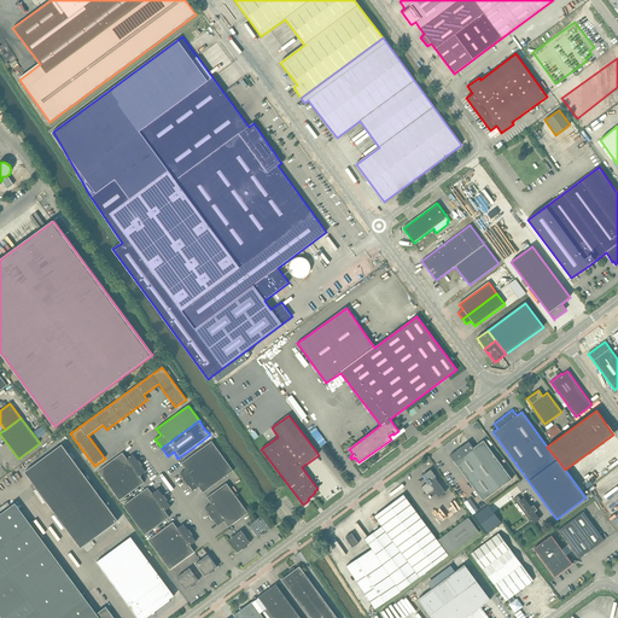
[(555,425),(546,432),(552,439),(561,432),(555,425)]
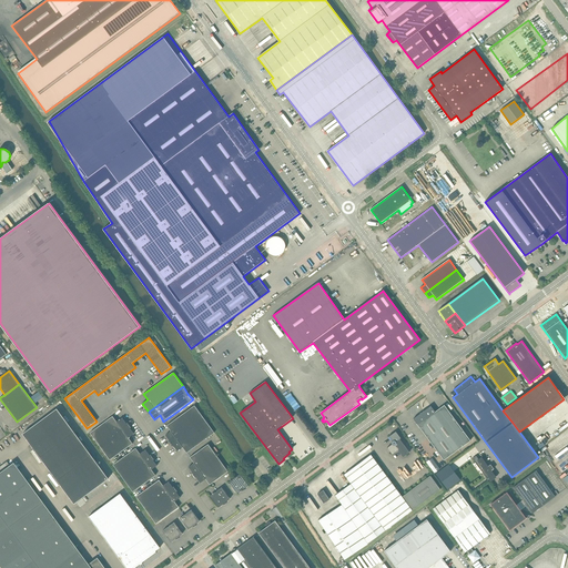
[(193,399),(179,411),(180,413),(194,402),(193,399)]
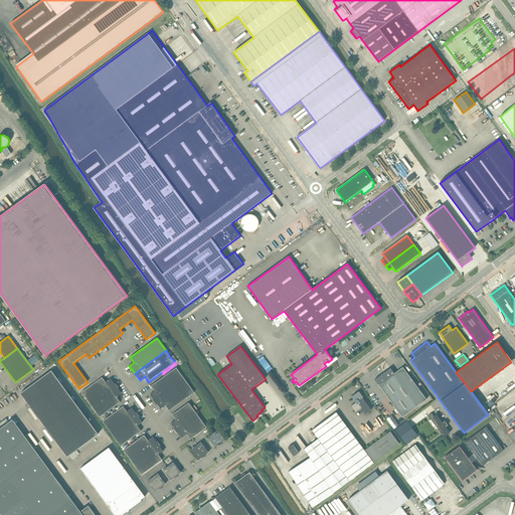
[(150,394),(155,401),(185,380),(176,367),(151,386),(155,391),(150,394)]
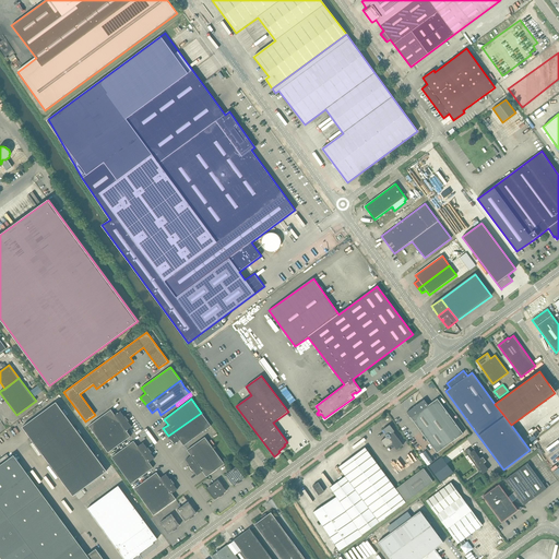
[(406,412),(437,453),(463,433),(440,403),(437,399),(428,405),(424,400),(406,412)]
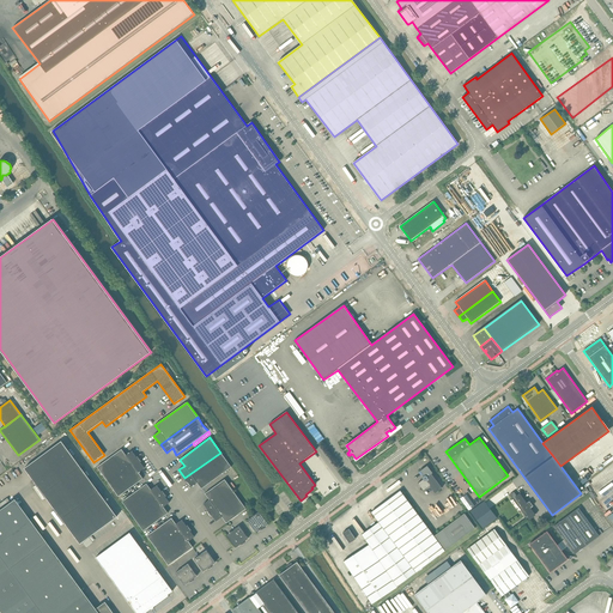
[(25,468),(80,544),(117,516),(61,441),(25,468)]
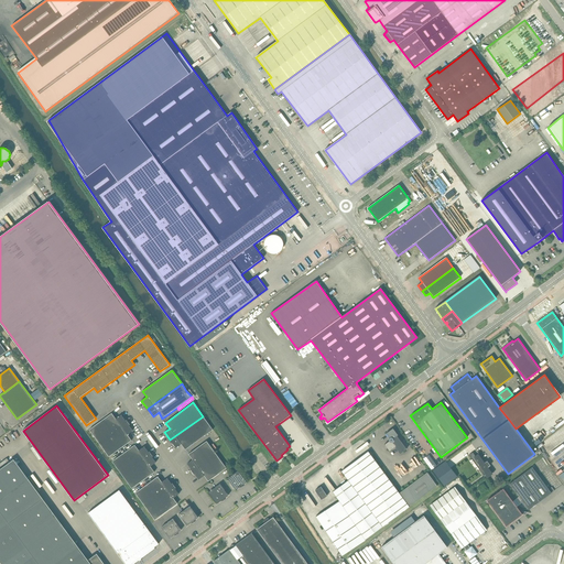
[(89,430),(99,443),(127,423),(121,415),(116,419),(112,413),(89,430)]
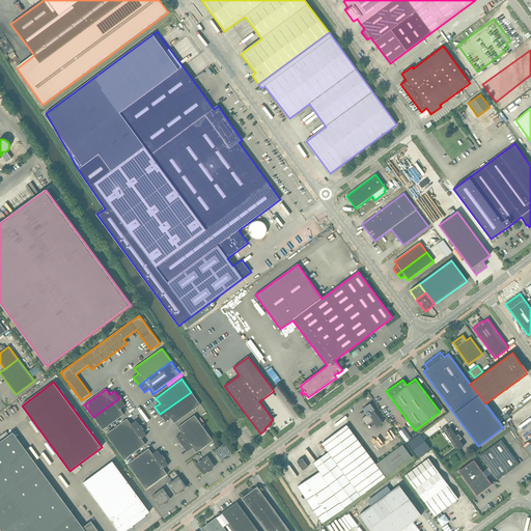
[(191,392),(160,414),(166,422),(170,418),(174,423),(200,404),(191,392)]
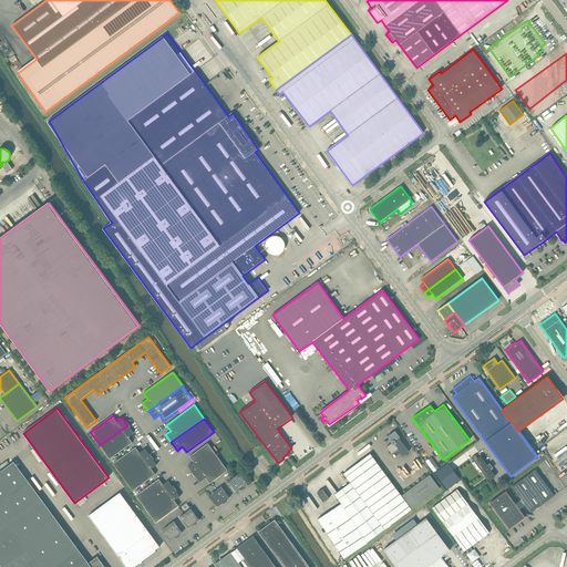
[(127,425),(100,445),(110,460),(132,443),(129,437),(134,433),(127,425)]
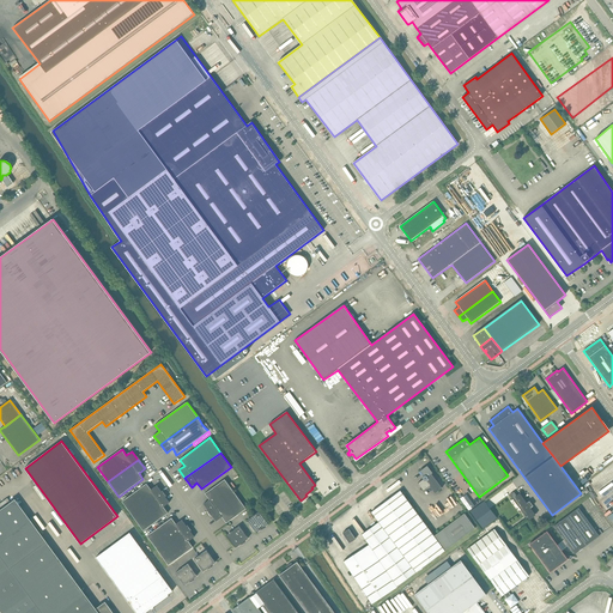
[(424,477),(423,477),(423,479),(418,483),(424,491),(430,486),(435,493),(442,487),(431,474),(432,473),(428,466),(420,471),(424,477)]
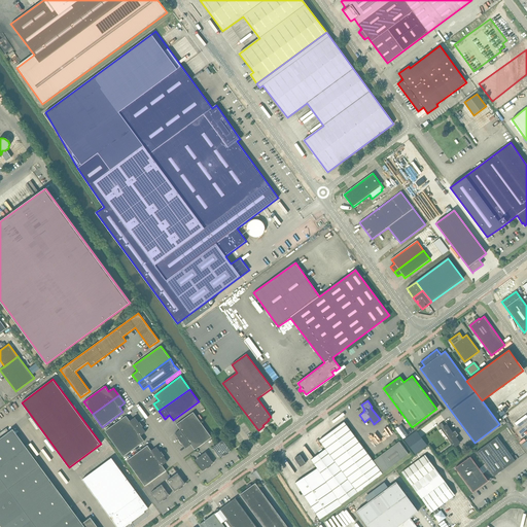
[(175,433),(180,441),(185,448),(190,445),(195,450),(212,437),(194,412),(176,424),(180,429),(175,433)]
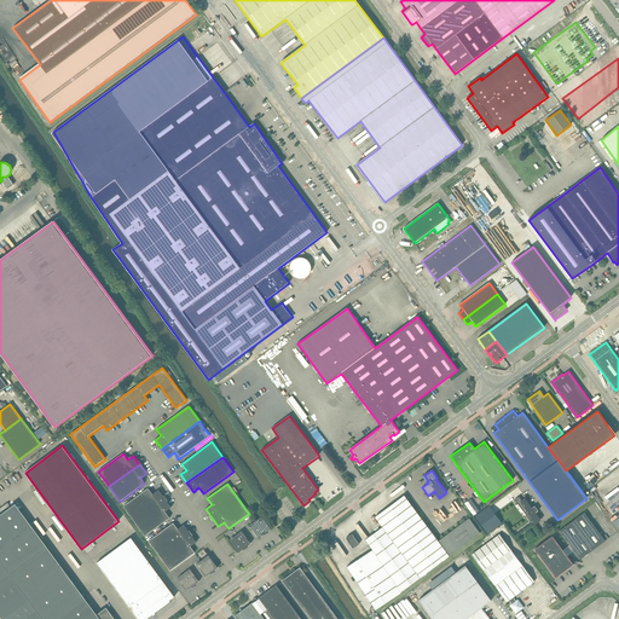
[(123,507),(134,521),(165,499),(158,490),(152,495),(148,489),(143,492),(123,507)]
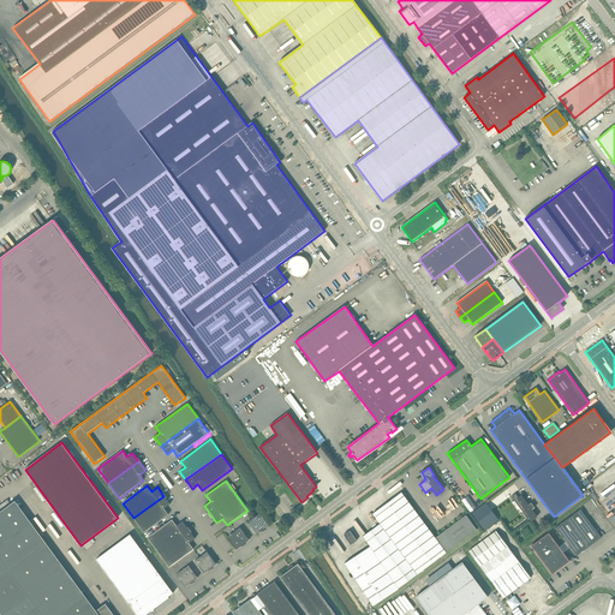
[(370,547),(345,563),(374,605),(399,589),(398,589),(477,530),(466,515),(435,538),(401,493),(372,513),(380,524),(363,536),(370,547)]
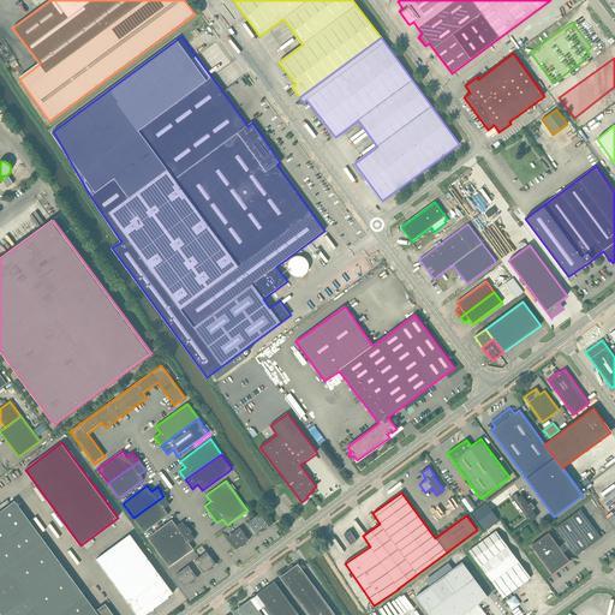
[(535,507),(532,506),(533,506),(533,505),(530,507),(521,495),(519,497),(515,494),(512,496),(530,521),(537,515),(533,509),(535,508),(535,507)]
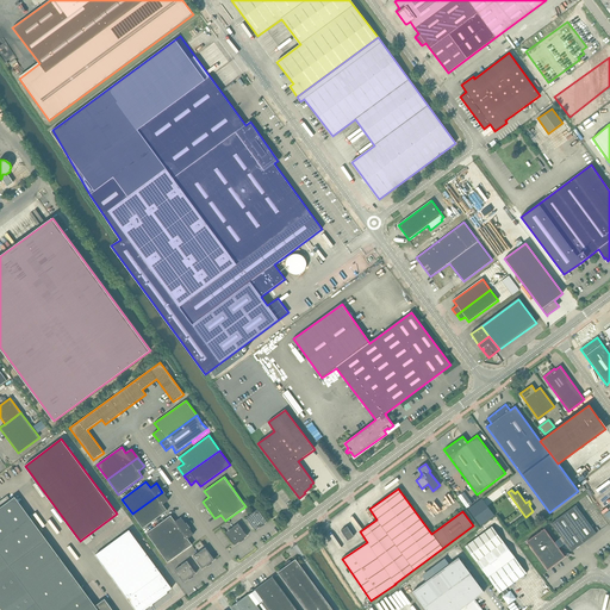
[(162,492),(132,514),(143,528),(167,510),(163,504),(168,500),(162,492)]
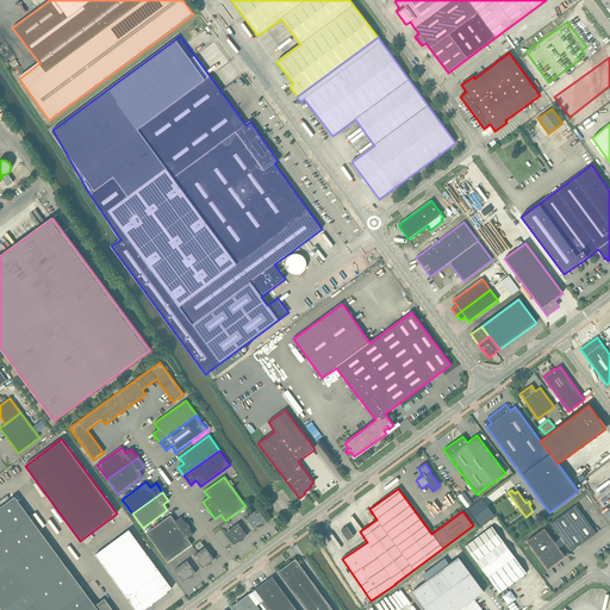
[(464,493),(458,497),(466,509),(472,504),(464,493)]
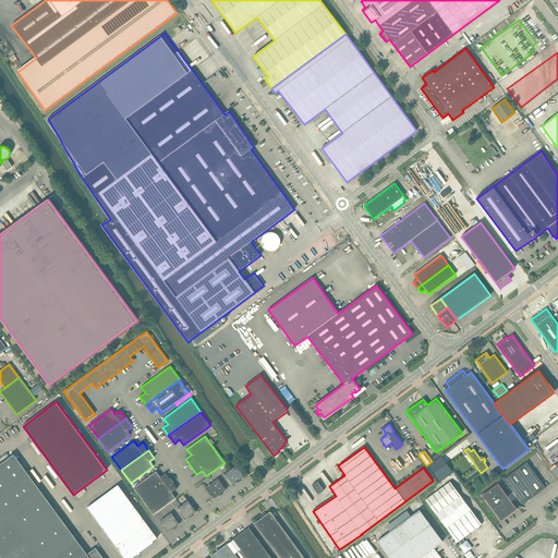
[(0,463),(0,557),(101,557),(95,548),(86,554),(80,545),(82,543),(79,538),(76,541),(12,455),(0,463)]
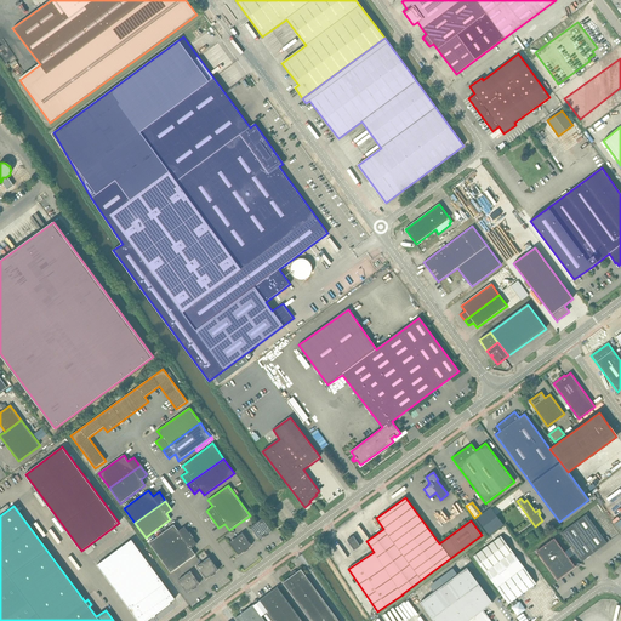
[(490,507),(476,518),(489,535),(503,525),(490,507)]
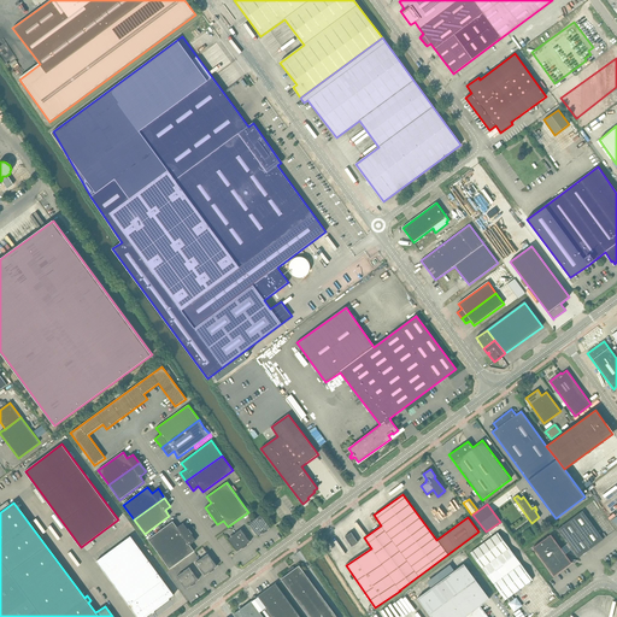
[(582,511),(557,529),(568,544),(560,548),(551,535),(533,547),(553,576),(571,563),(571,559),(569,559),(565,554),(571,550),(579,558),(603,540),(582,511)]
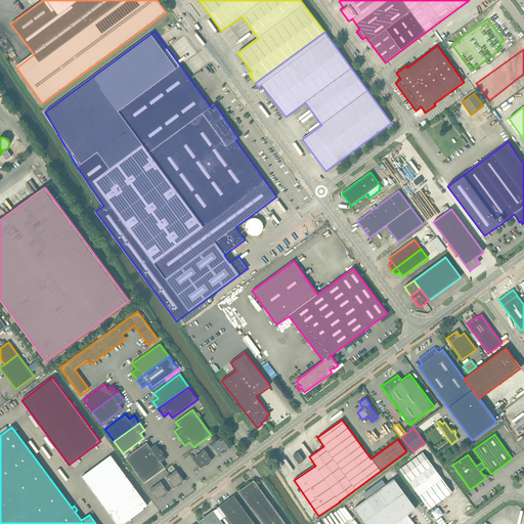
[(211,445),(219,455),(229,447),(221,437),(211,445)]
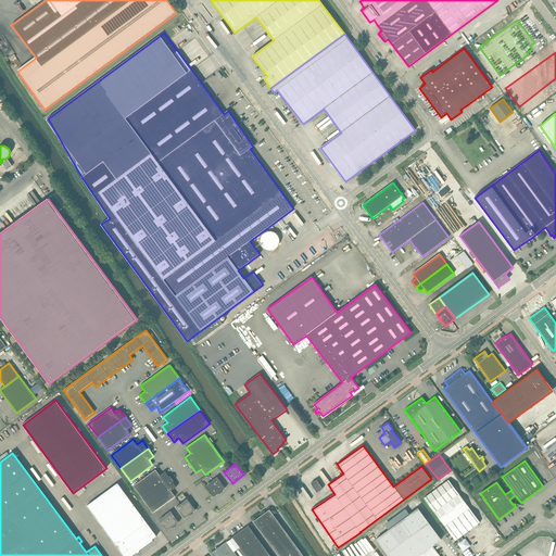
[(134,485),(143,500),(171,479),(165,471),(160,476),(155,470),(134,485)]
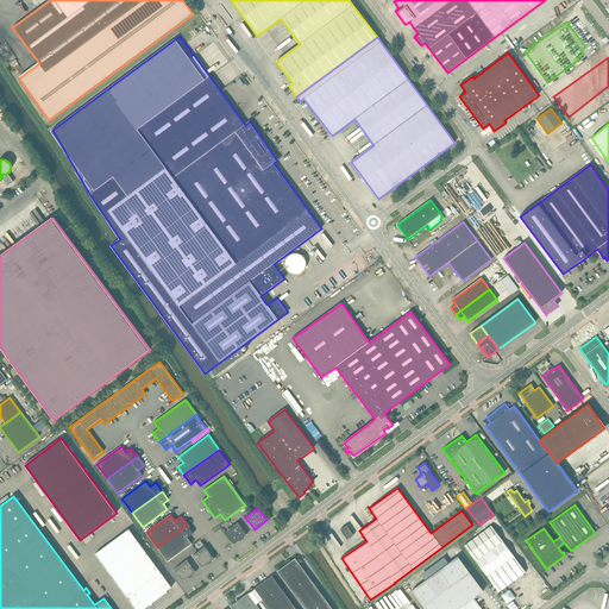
[(225,532),(234,544),(246,535),(238,522),(225,532)]
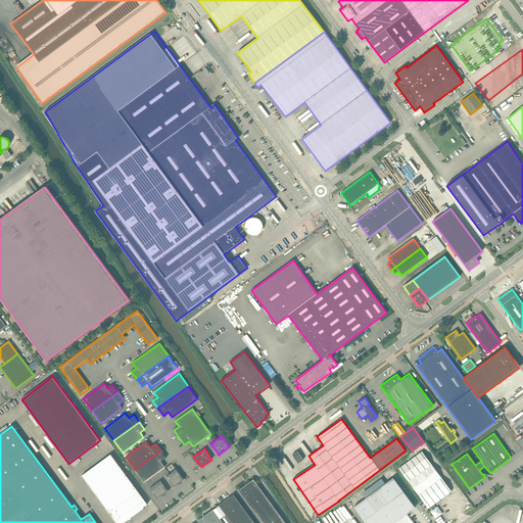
[(160,450),(135,470),(144,482),(164,467),(160,462),(165,458),(160,450)]
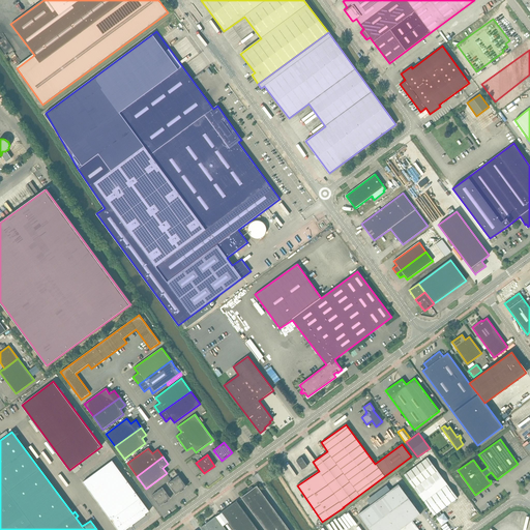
[(296,461),(302,469),(307,466),(301,458),(296,461)]
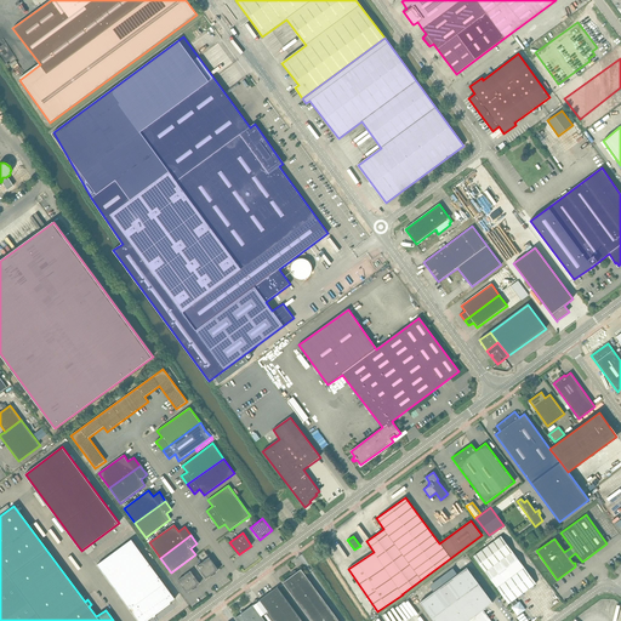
[(501,536),(473,556),(508,604),(511,603),(513,607),(512,608),(517,615),(525,610),(519,602),(518,603),(514,599),(536,584),(501,536)]
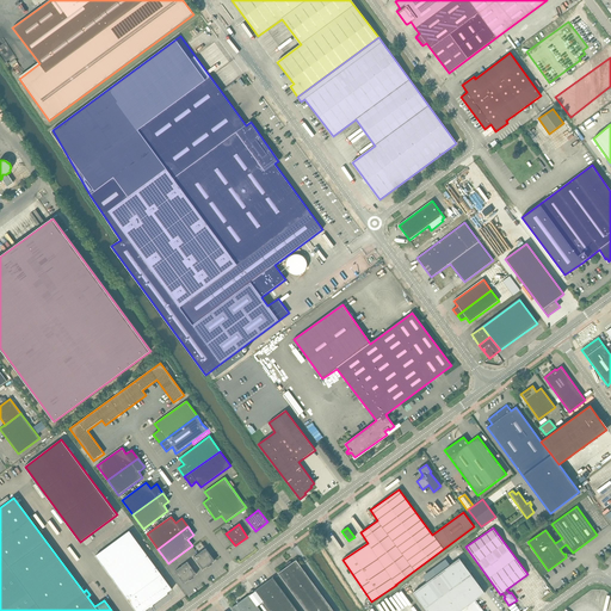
[(167,593),(172,590),(129,531),(96,556),(135,610),(142,610),(143,610),(144,610),(168,594),(167,593)]
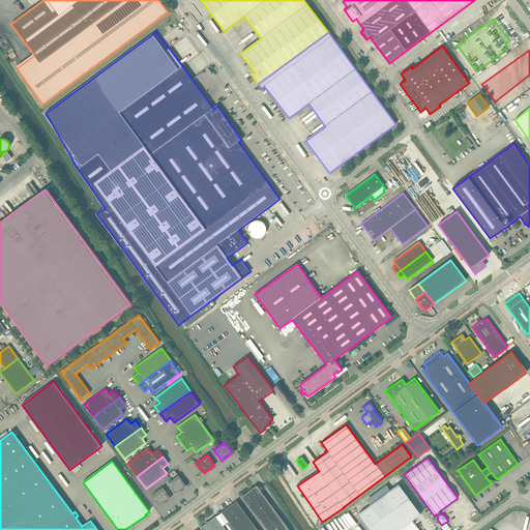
[(168,483),(176,494),(186,487),(178,476),(168,483)]
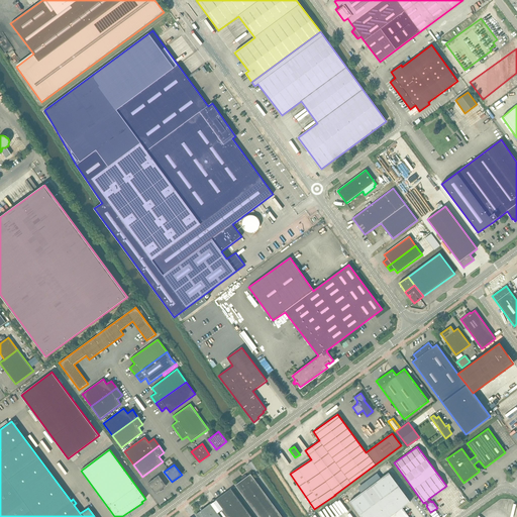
[(410,502),(407,498),(398,486),(389,473),(381,478),(349,501),(359,514),(360,516),(408,516),(402,508),(410,502)]
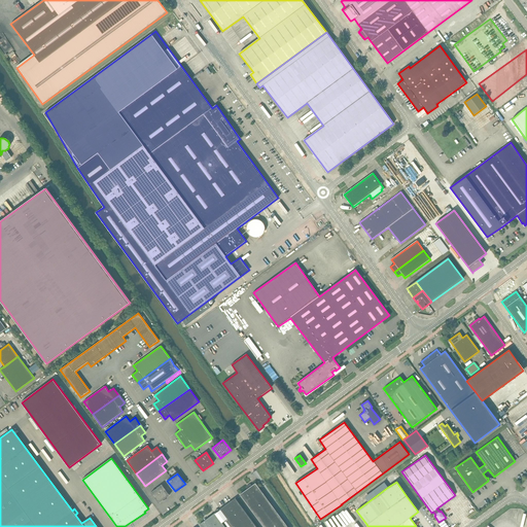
[(240,494),(264,526),(287,526),(255,483),(240,494)]
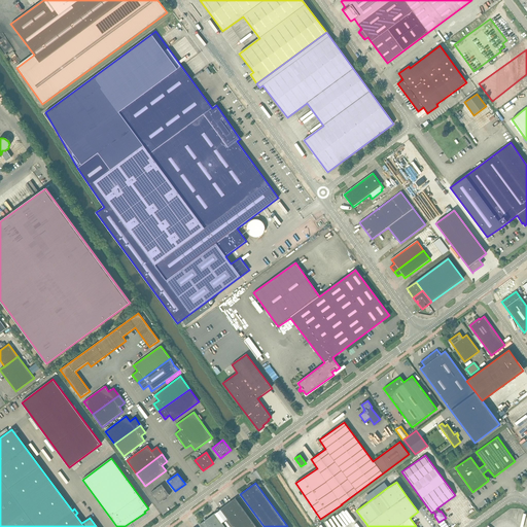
[(150,493),(159,503),(169,495),(162,485),(150,493)]
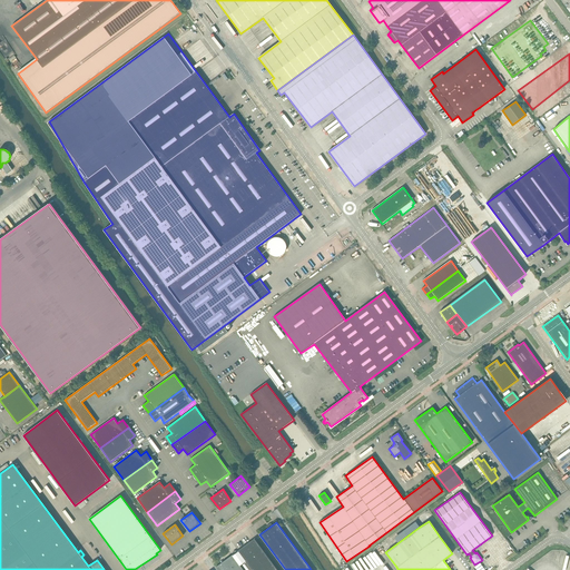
[(238,551),(236,553),(248,569),(277,569),(254,539),(238,551)]
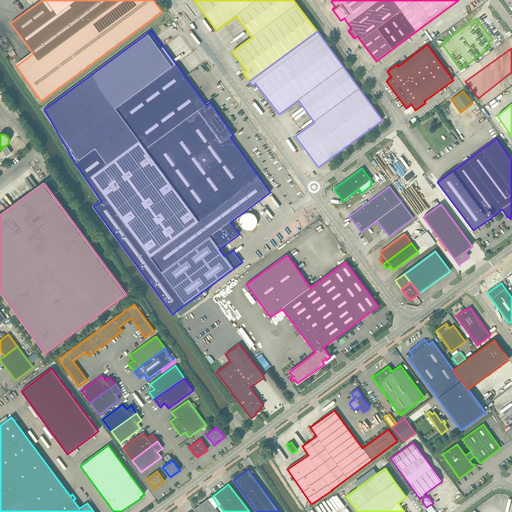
[(223,511),(212,497),(209,499),(209,498),(194,509),(195,511),(223,511)]
